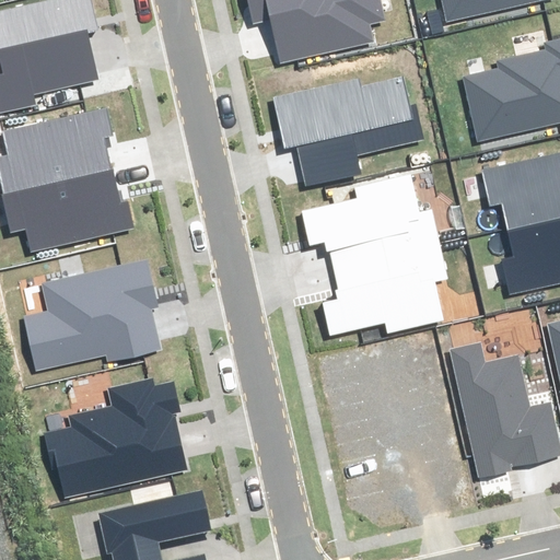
[(0,76),(0,111),(34,103),(32,93),(98,78),(88,33),(97,31),(90,0),(54,0),(0,12),(0,58),(3,74),(0,76)]
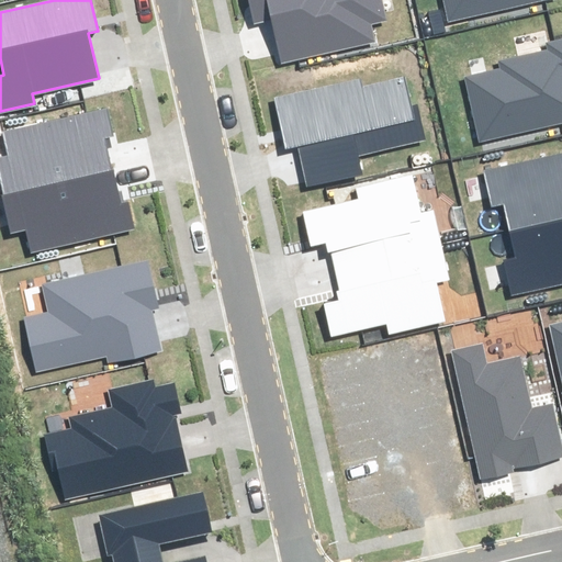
[(250,0),(256,22),(273,18),(283,63),(374,42),(370,24),(385,21),(380,0),(250,0)]
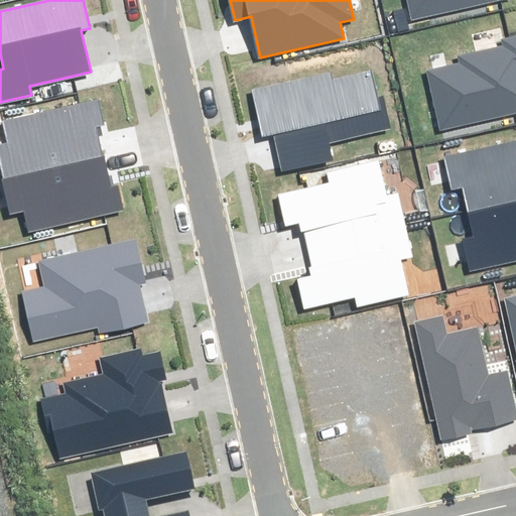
[(407,0),(411,19),(494,0),(407,0)]
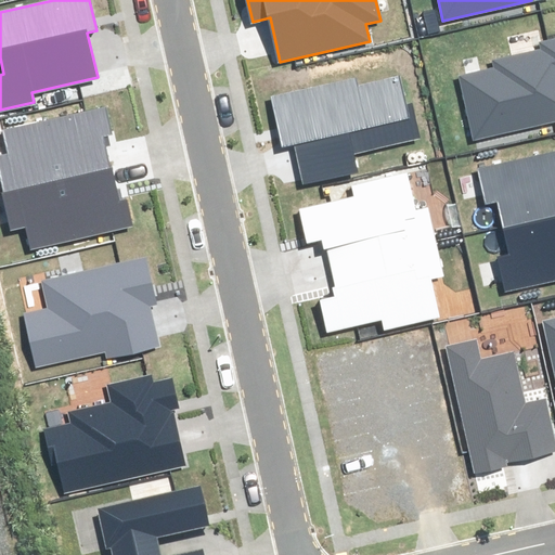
[(459,77),(473,138),(554,119),(554,38),(542,42),(544,50),(493,62),(494,68),(459,77)]
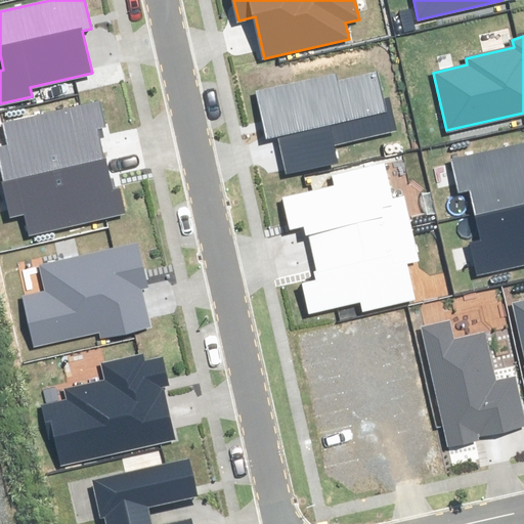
[(335,73),(257,91),(268,139),(279,136),(288,173),(338,162),(334,143),(389,131),(376,75),(338,84),(335,73)]
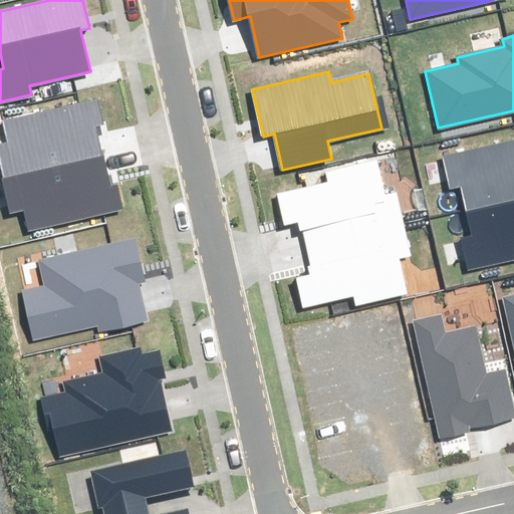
[(0,169),(2,178),(103,155),(96,126),(102,124),(97,101),(4,122),(9,143),(0,145),(0,169)]
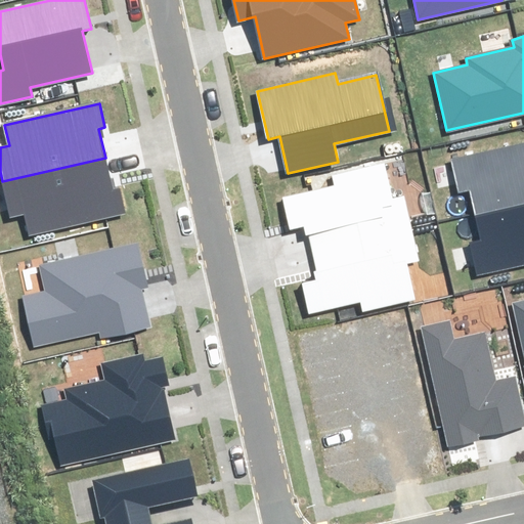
[(470,187),(476,215),(523,204),(523,143),(452,160),(459,190),(470,187)]
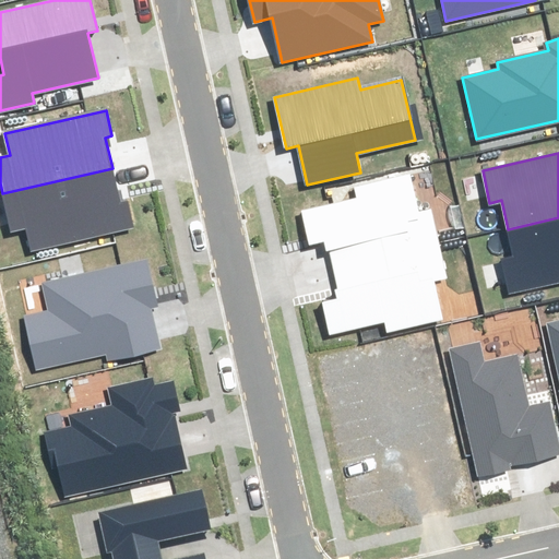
[(113,168),(2,193),(11,232),(26,227),(32,251),(134,227),(128,202),(120,204),(113,168)]
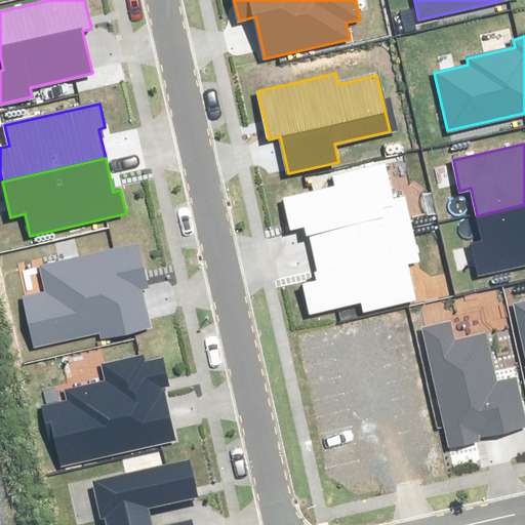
[(313,251),(412,229),(405,197),(394,200),(386,165),(335,176),(337,186),(283,198),(290,230),(307,226),(313,251)]
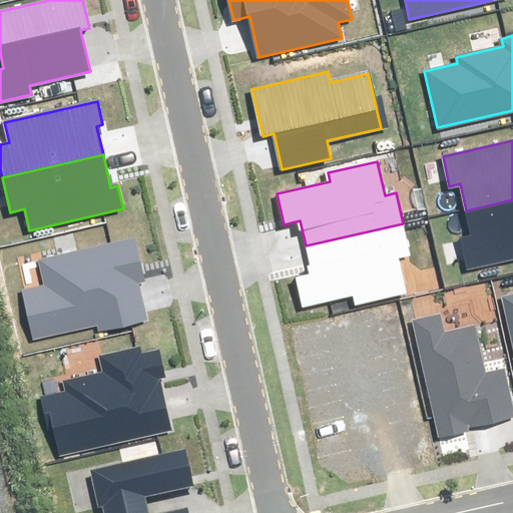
[(512,259),(512,199),(466,210),(471,235),(461,238),(468,269),(512,259)]
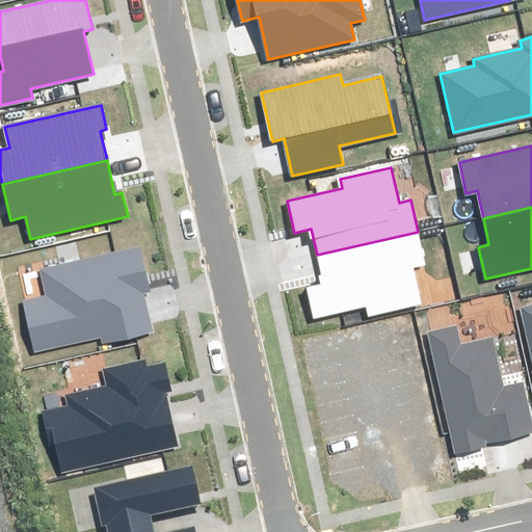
[(426,264),(418,232),(317,255),(324,285),(307,289),(314,318),(367,306),(369,316),(421,303),(413,267),(426,264)]
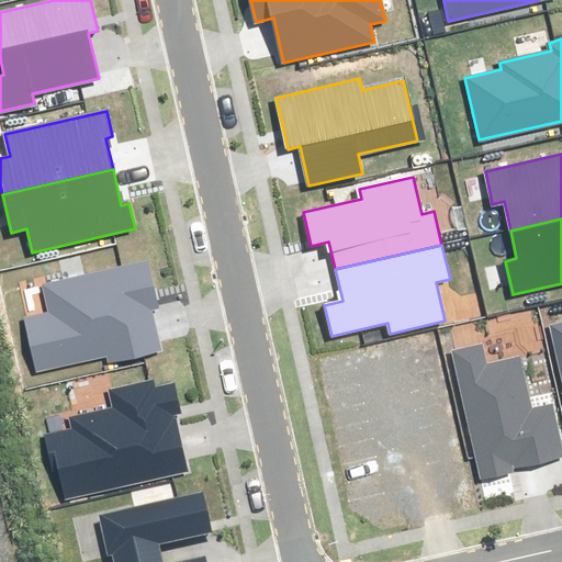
[(25,318),(37,371),(108,356),(109,362),(160,350),(152,307),(157,306),(146,262),(43,287),(49,314),(25,318)]
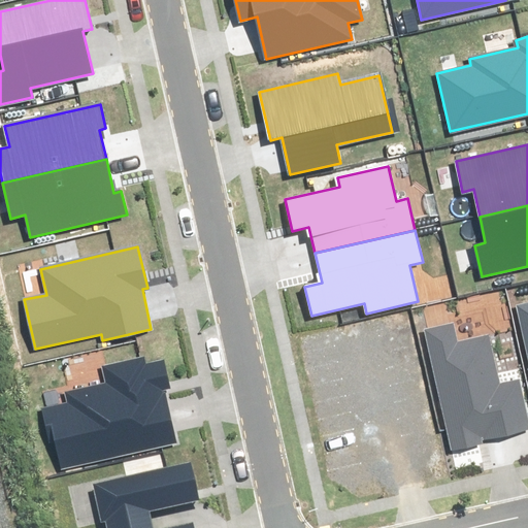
[(527,303),(519,306),(527,349),(527,303)]
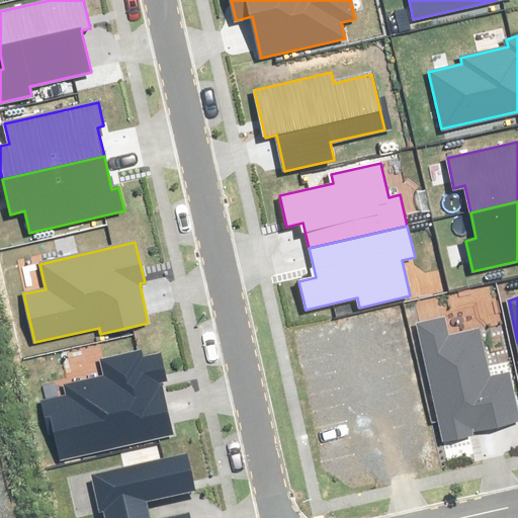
[(444,318),(417,325),(443,441),(472,435),(471,431),(517,420),(508,374),(489,378),(479,331),(448,337),(444,318)]
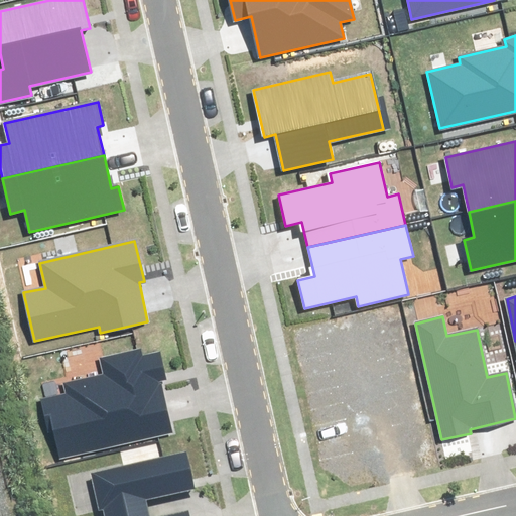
[(54,429),(61,459),(170,434),(158,381),(165,380),(159,354),(141,358),(140,351),(100,360),(104,376),(63,385),(66,394),(41,399),(49,430),(54,429)]
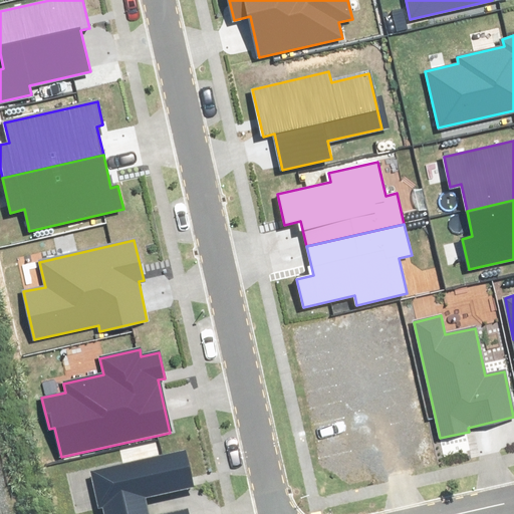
[(187,513),(186,508),(161,513),(148,513),(145,498),(193,487),(185,452),(90,473),(99,509),(103,508),(104,513),(187,513)]
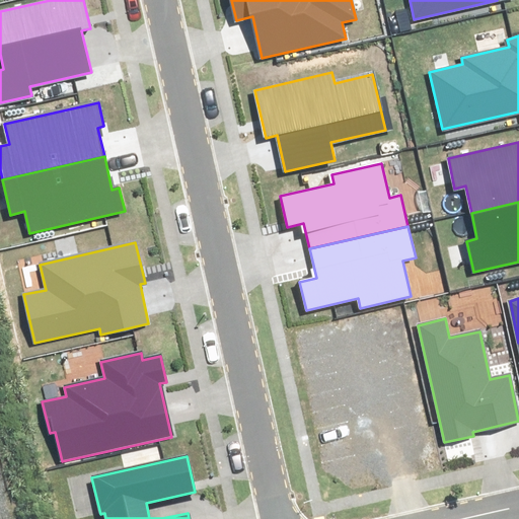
All buildings are outlined.
